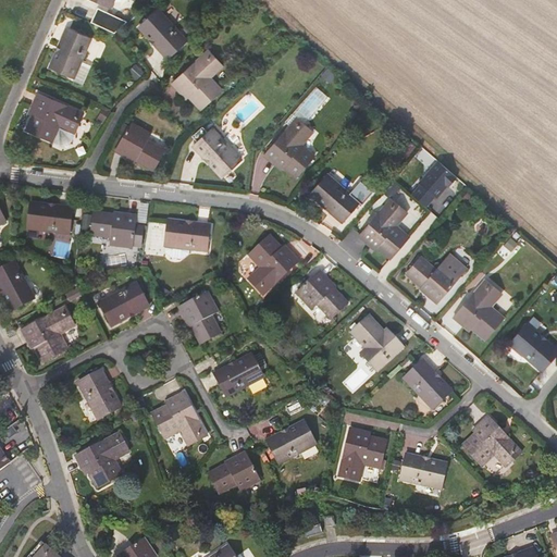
[(114,33),(128,21),(98,8),(91,23),(114,33)]
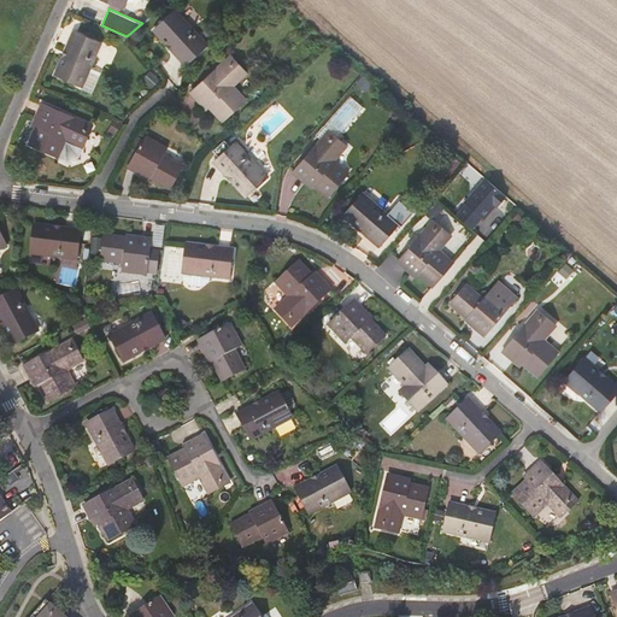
[(206,45),(175,11),(154,29),(153,30),(166,45),(168,43),(172,50),(171,51),(184,64),(206,45)]
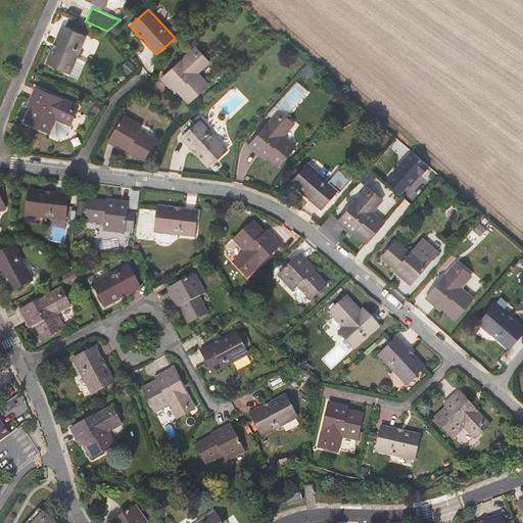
[(83,38),(60,29),(45,64),(67,75),(66,77),(77,81),(84,62),(75,58),(83,38)]
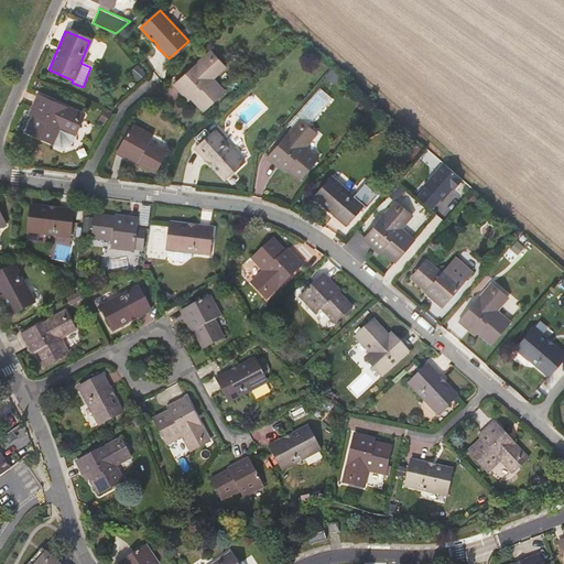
[(286,40),(291,44),(296,39),(292,34),(286,40)]
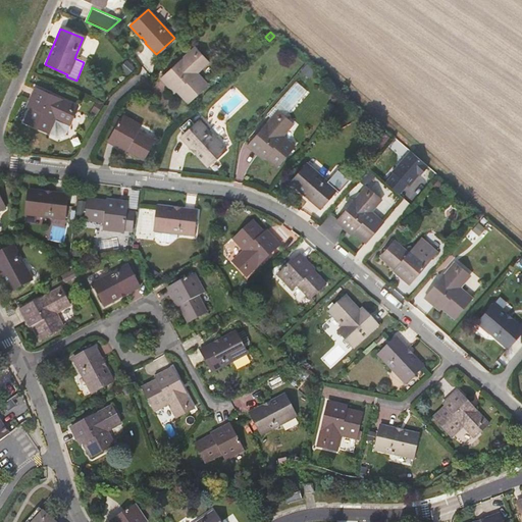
[(195,47),(188,54),(192,57),(199,51),(195,47)]
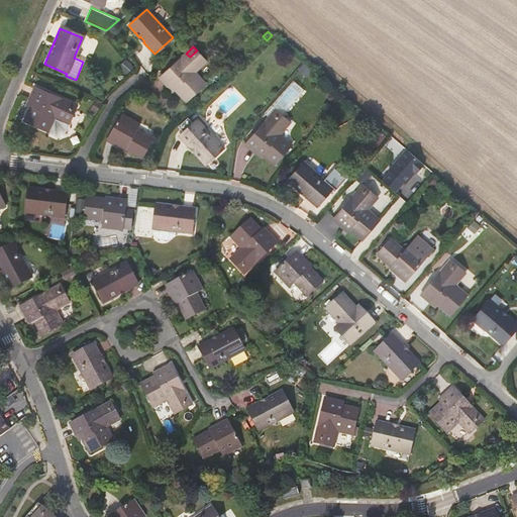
[(206,62),(197,50),(190,57),(186,54),(180,60),(182,62),(173,70),(171,68),(160,78),(170,88),(172,86),(186,101),(206,84),(195,72),(206,62)]
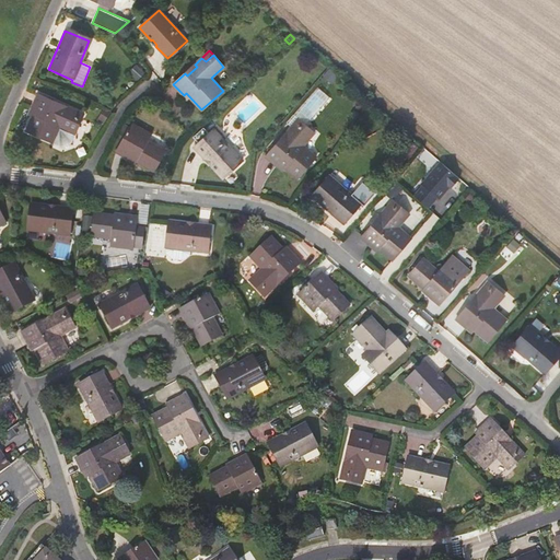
[(314,68),(321,73),(325,68),(318,61),(314,68)]
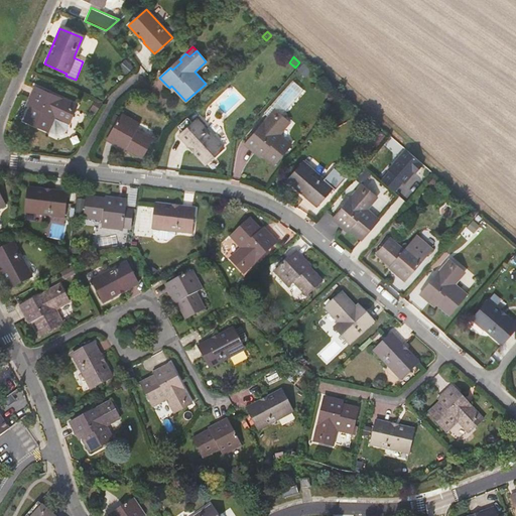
[(179,59),(170,68),(172,70),(181,61),(179,59)]
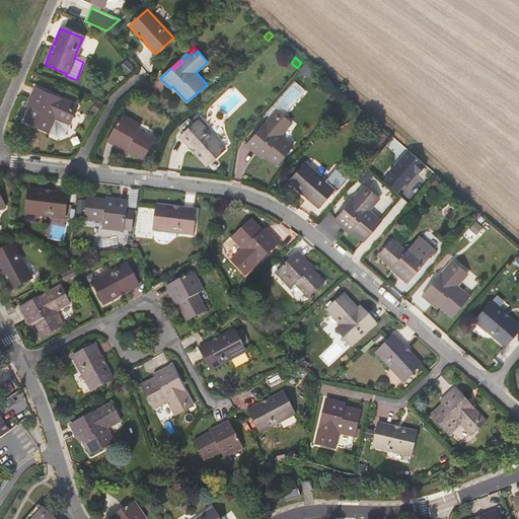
[(121,68),(128,74),(133,67),(127,61),(121,68)]
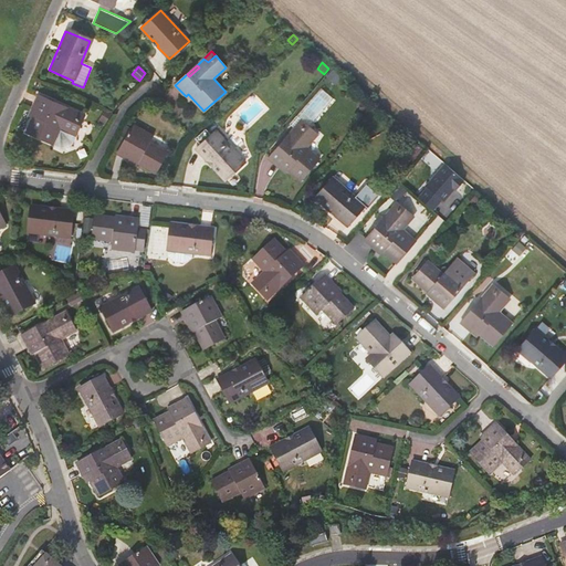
[(327,76),(336,84),(341,79),(332,71),(327,76)]
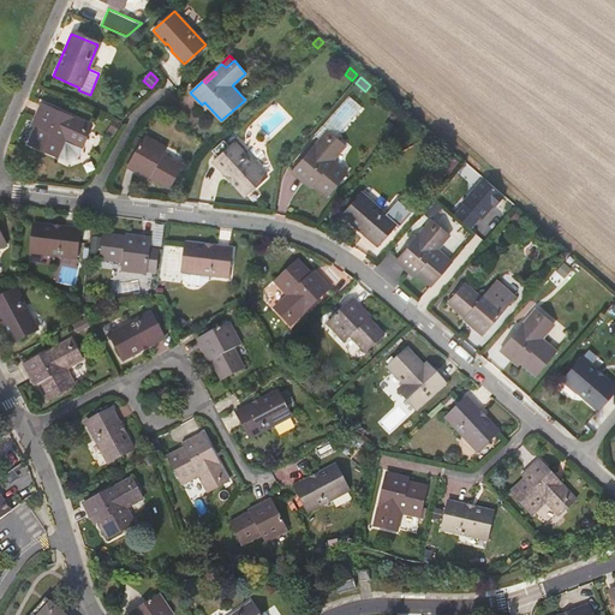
[(363,108),(348,96),(315,135),(320,139),(324,143),(332,135),(336,138),(363,108)]
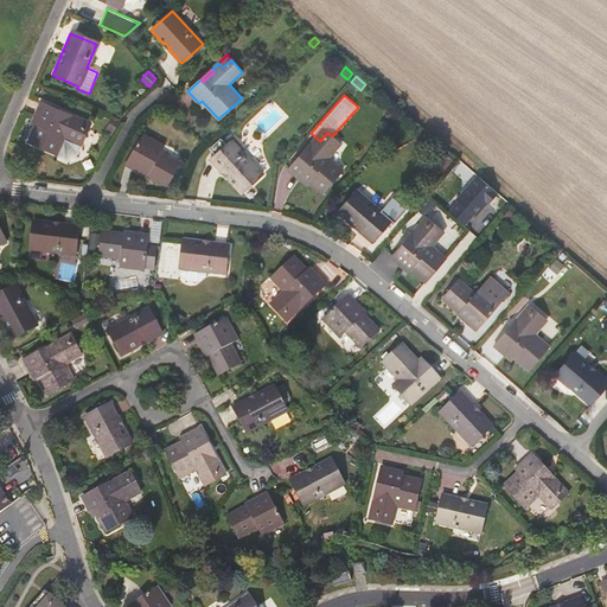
[(58,109),(42,102),(36,117),(38,120),(36,126),(29,142),(57,154),(64,138),(81,145),(88,129),(78,125),(81,120),(71,115),(70,117),(57,113),(58,109)]
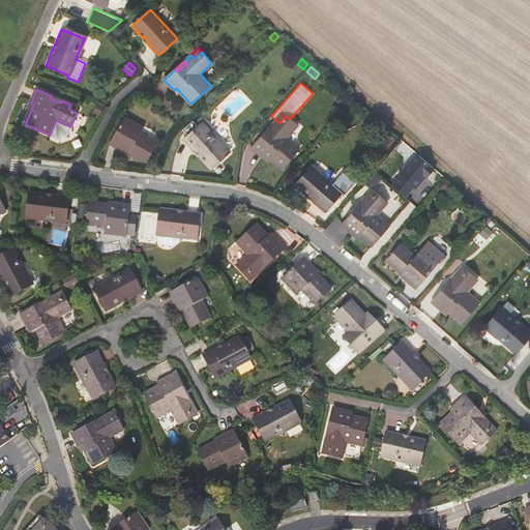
[(79,109),(70,105),(68,109),(77,113),(79,109)]
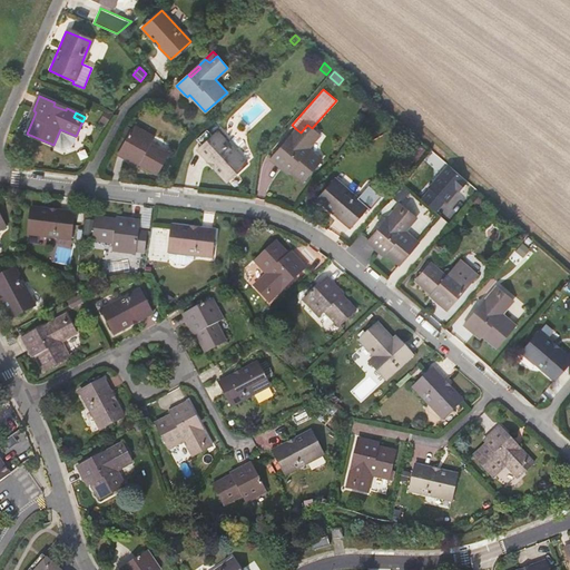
[(99,123),(106,126),(111,116),(105,112),(99,123)]
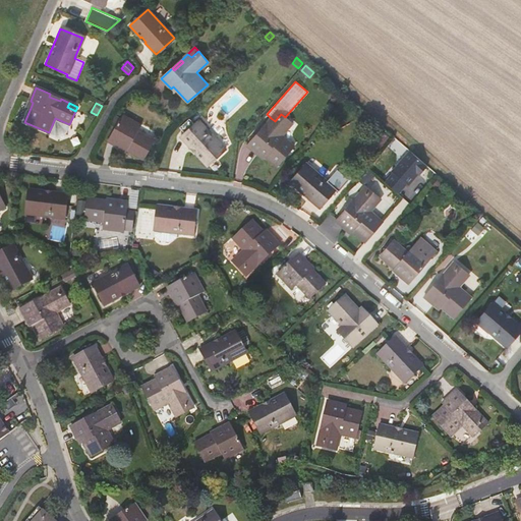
[(258,155),(261,153),(265,156),(277,166),(294,146),(282,135),(292,123),(285,117),(281,114),(275,121),(271,118),(265,125),(267,127),(259,136),(257,134),(247,146),(258,155)]
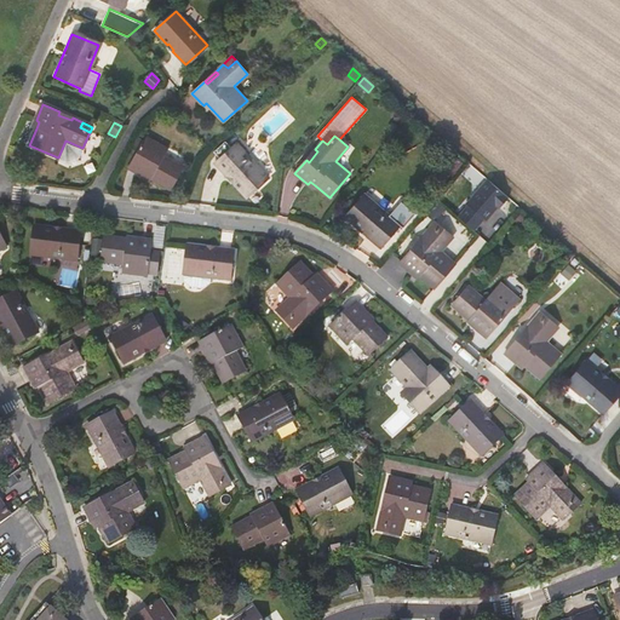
[(168,149),(147,137),(144,141),(139,149),(128,168),(147,178),(149,174),(153,177),(151,179),(171,189),(184,166),(165,155),(168,149)]
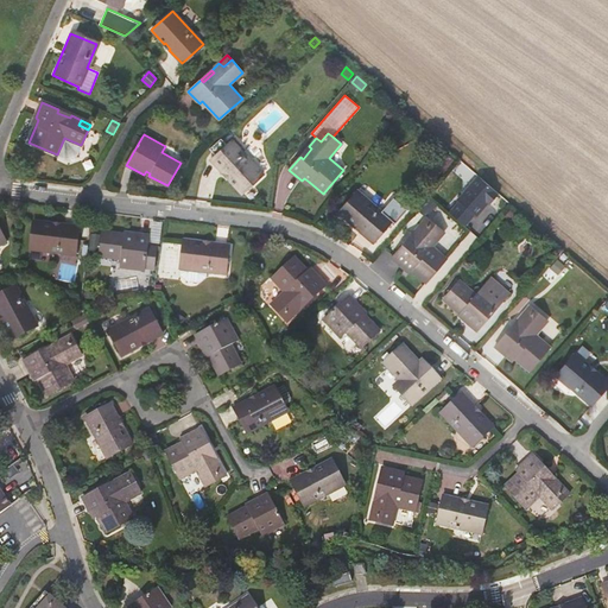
[(137,146),(141,138),(135,134),(131,143),(137,146)]
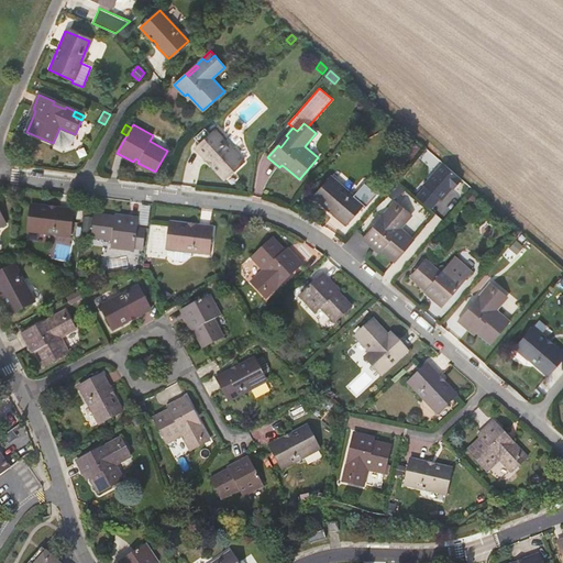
[(72,142),(75,134),(59,128),(53,143),(61,146),(59,148),(64,148),(64,147),(69,145),(70,146),(73,143),(72,142)]
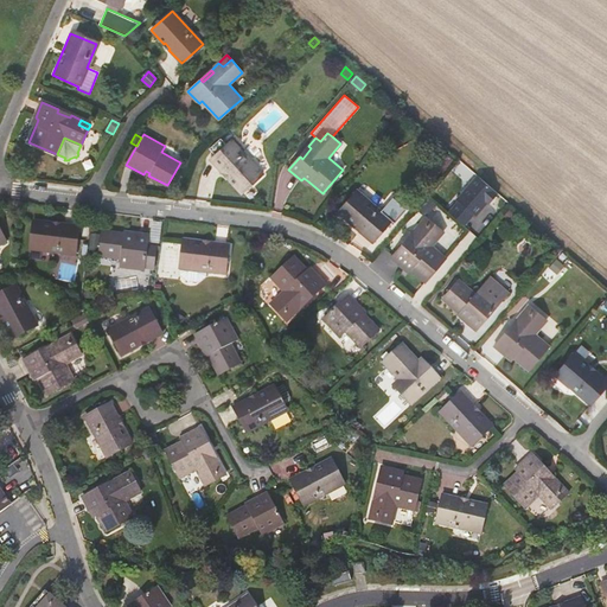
[(262,174),(231,140),(227,145),(221,139),(210,148),(216,155),(210,159),(224,174),(225,173),(230,178),(229,179),(242,193),(262,174)]
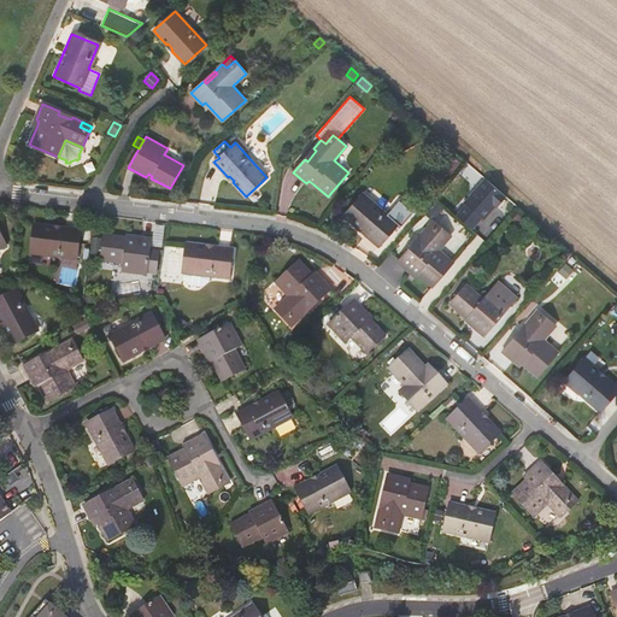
[(316,151),(313,148),(305,159),(307,162),(316,151)]
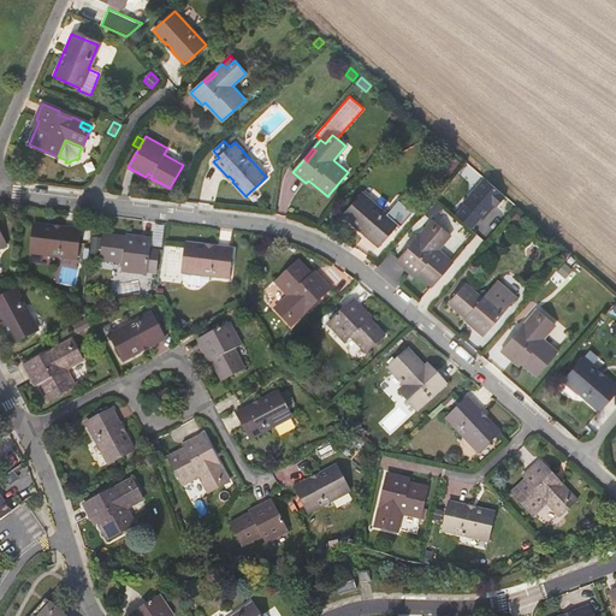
[(443,170),(450,176),(460,164),(452,158),(443,170)]
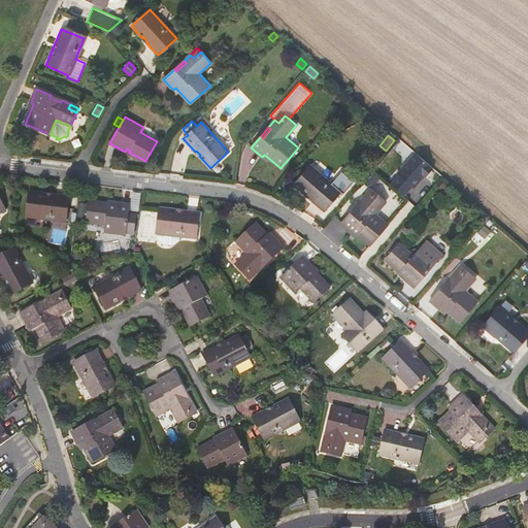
[(426,177),(433,168),(415,154),(397,173),(399,174),(391,185),(404,196),(413,187),(414,188),(424,176),(426,177)]
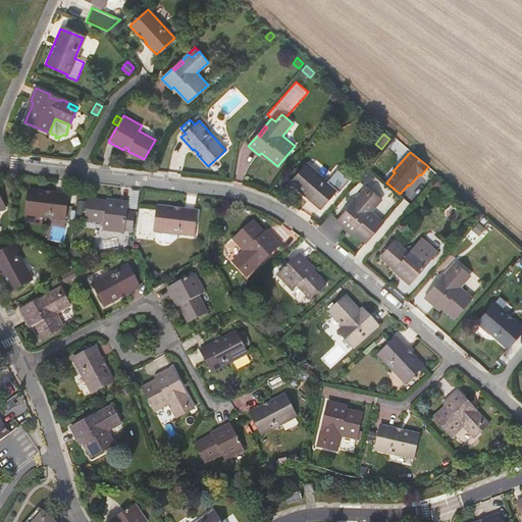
[(327,181),(307,164),(291,183),(320,208),(336,190),(340,192),(350,179),(337,169),(327,181)]
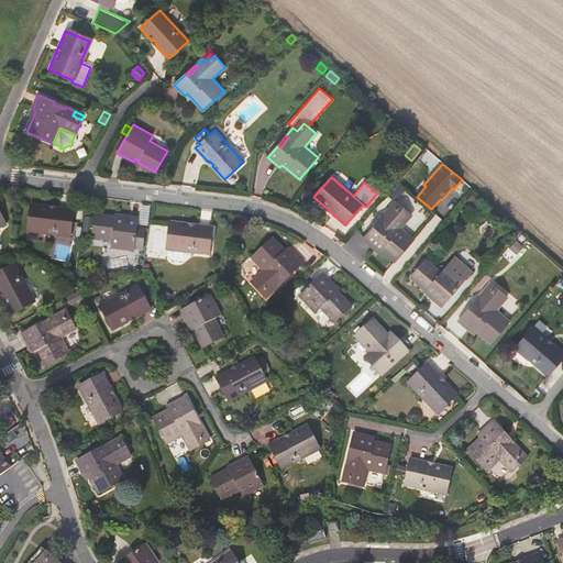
[(387,195),(395,201),(404,190),(397,184),(387,195)]
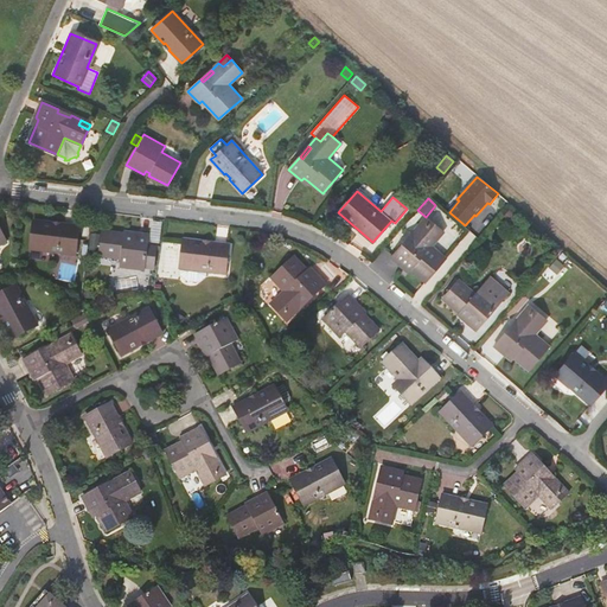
[(423,229),(430,221),(426,217),(419,225),(423,229)]
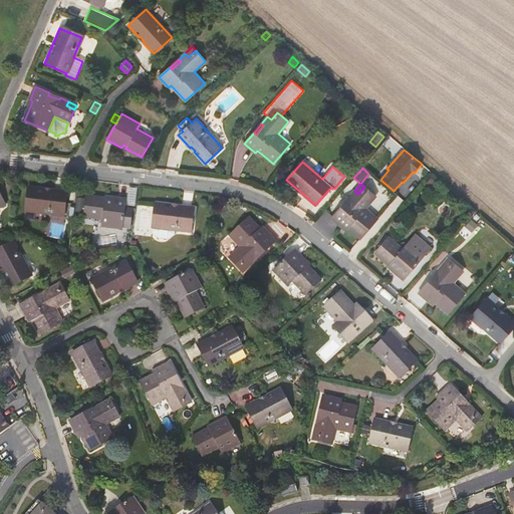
[(44,189),(28,187),(25,211),(64,216),(67,192),(51,190),(50,192),(44,191),(44,189)]
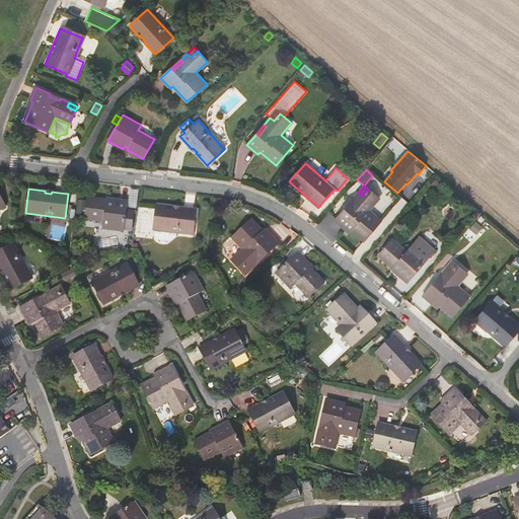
[(379,199),(368,189),(362,196),(358,193),(352,200),(354,202),(346,211),(345,209),(335,220),(346,229),(348,227),(352,231),(364,241),(381,221),(369,211),(379,199)]
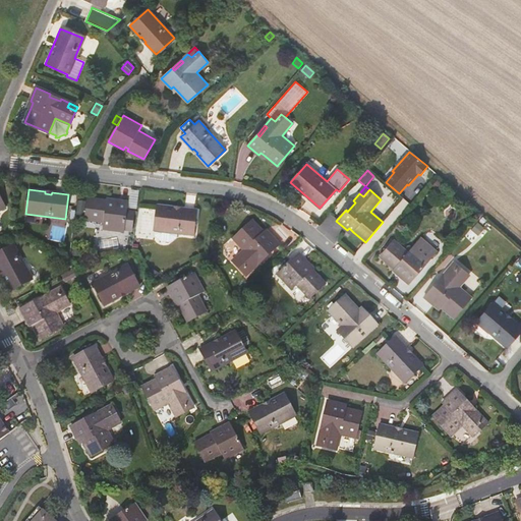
[(128,209),(136,210),(139,191),(130,190),(128,209)]
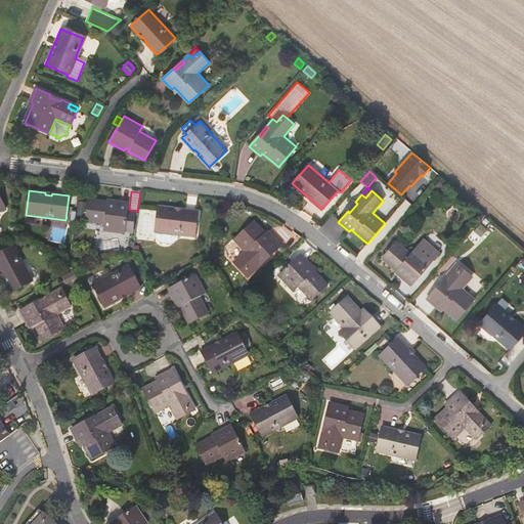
[(106,202),(88,200),(85,221),(104,224),(108,224),(107,231),(125,233),(125,232),(127,212),(128,203),(111,201),(111,204),(106,204),(106,202)]
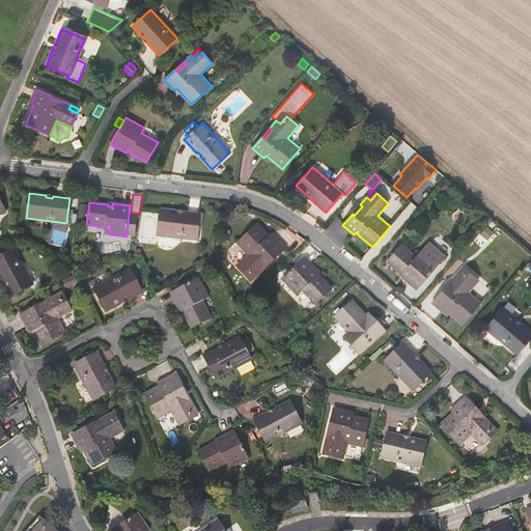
[(362,206),(360,204),(353,214),(354,216),(362,206)]
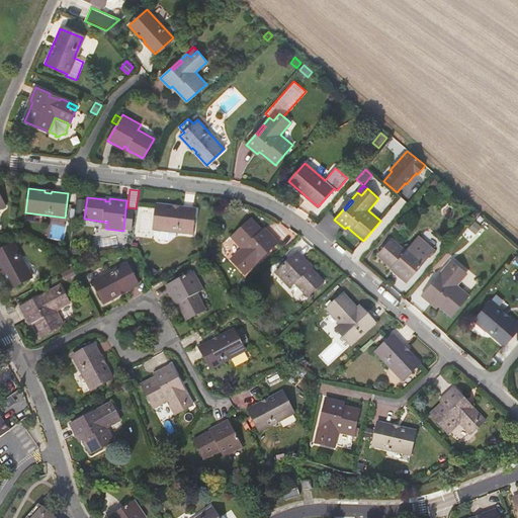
[(173,206),(157,204),(154,229),(177,232),(192,234),(195,209),(179,207),(178,209),(173,208),(173,206)]
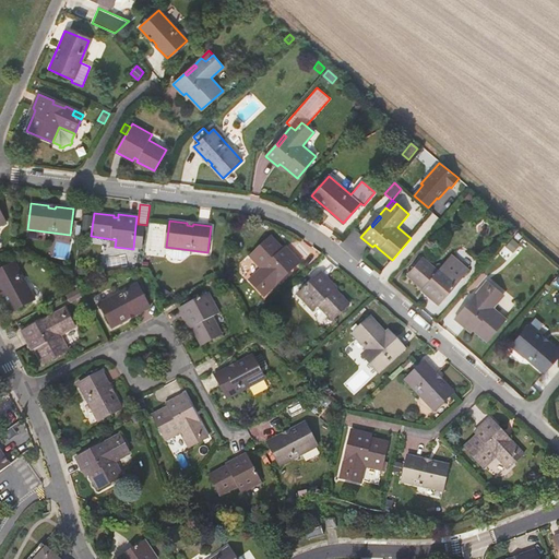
[(135,226),(133,248),(142,249),(145,227),(135,226)]
